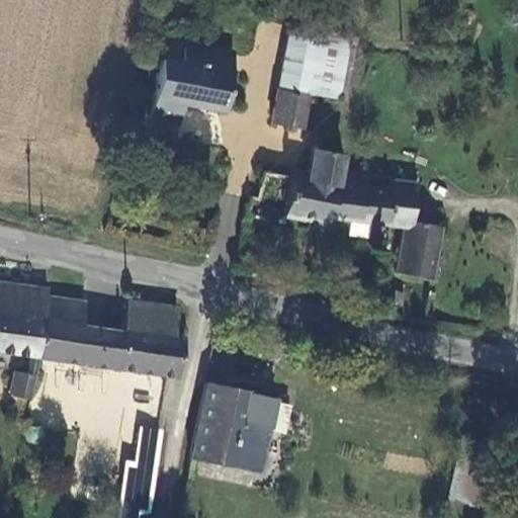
[(285,23),(274,88),(310,94),(339,100),(351,36),(285,23)]
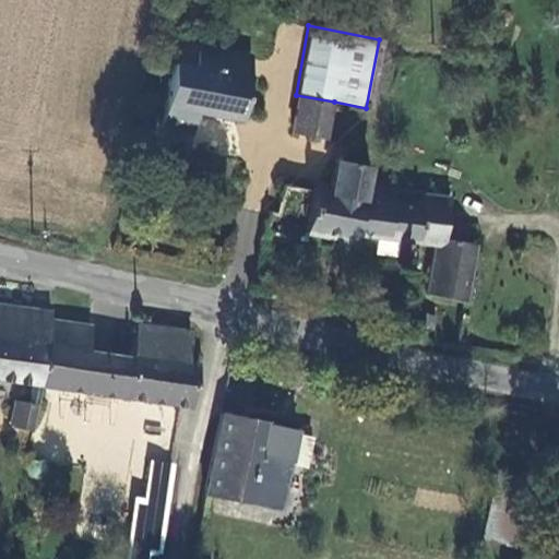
[(201,57),(254,68),(258,54),(203,44),(201,57)]
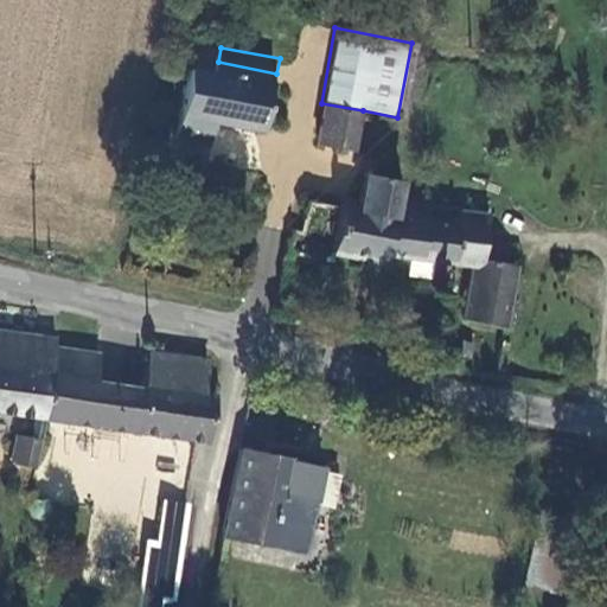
[(276,74),(218,62),(217,69),(195,64),(181,138),(215,145),(219,121),(266,131),(276,74)]
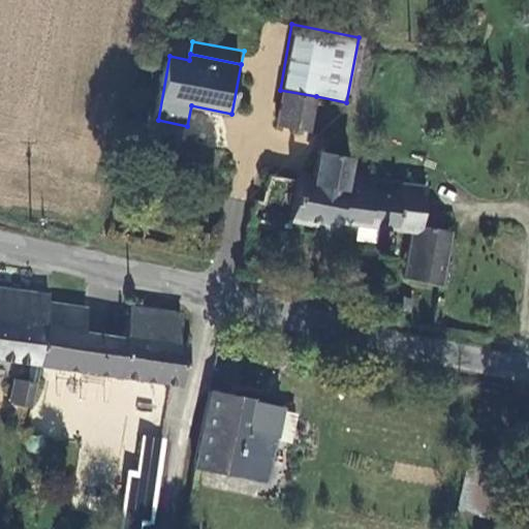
[(309,133),(316,96),(280,90),(275,126),(309,133)]
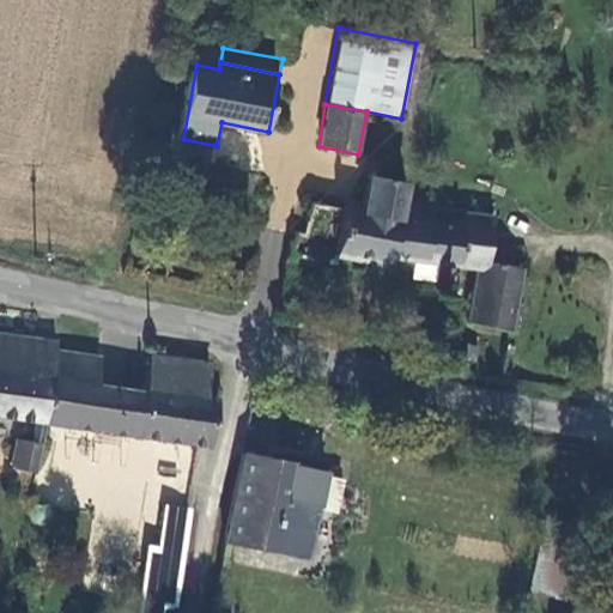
[(357,218),(396,224),(400,201),(405,184),(399,184),(401,163),(387,162),(368,156),(363,178),(357,207),(357,218)]
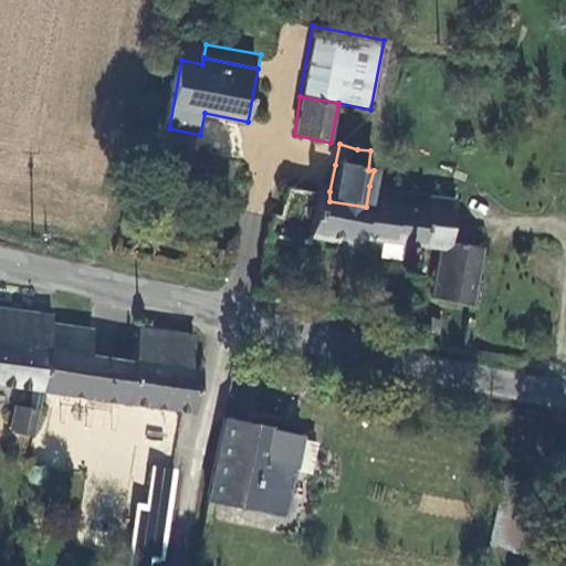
[(360,239),(404,245),(411,195),(397,191),(389,190),(369,186),(366,207),(329,201),(329,191),(317,190),(315,196),(286,190),(280,217),(274,217),(270,237),(310,240),(323,242),(356,248),(360,239)]
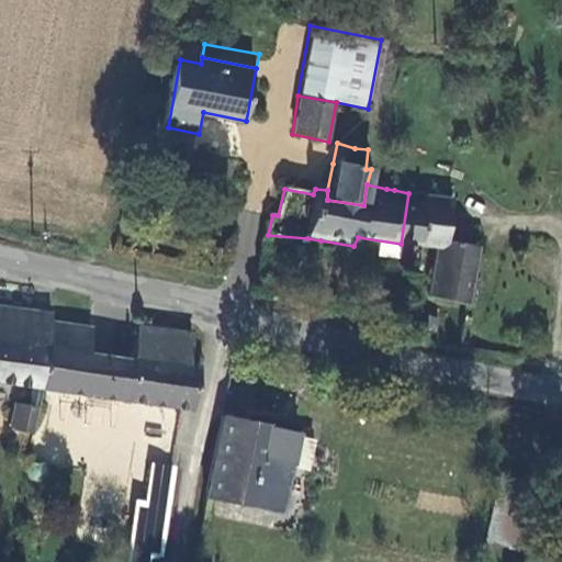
[(427,298),(468,307),(479,247),(445,243),(448,221),(452,200),(437,197),(427,195),(408,193),(401,244),(434,249),(427,298)]
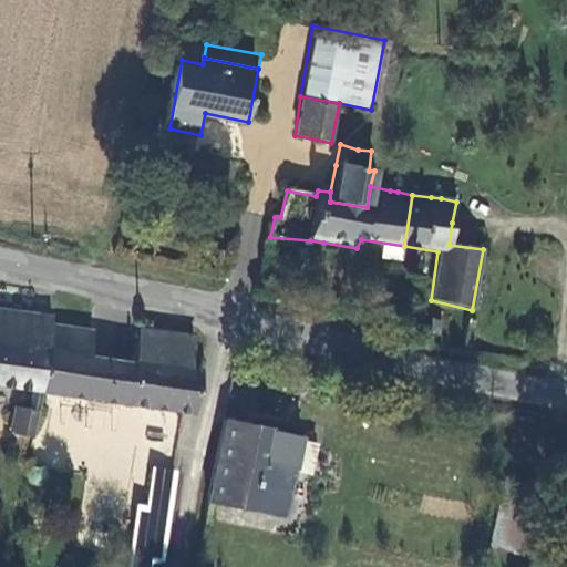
[(276,278),(270,280),(268,289),(271,295),(276,297),(281,295),(285,290),(285,285),(281,280),(276,278)]
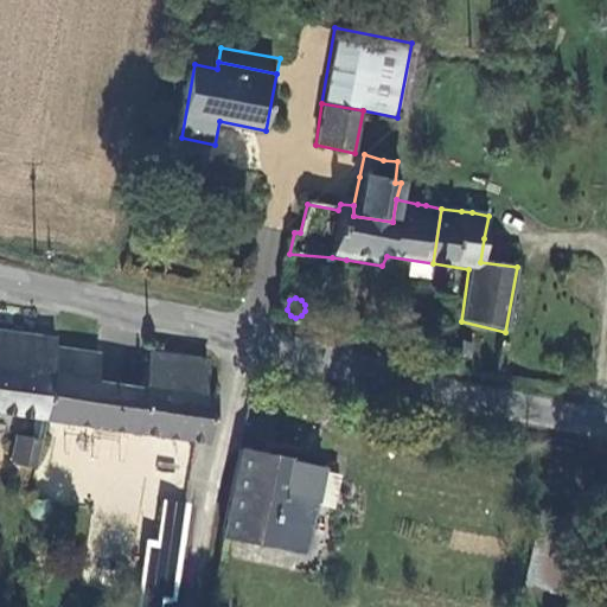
[(0,414),(31,419),(36,420),(44,421),(55,347),(56,343),(56,338),(0,330),(0,414)]
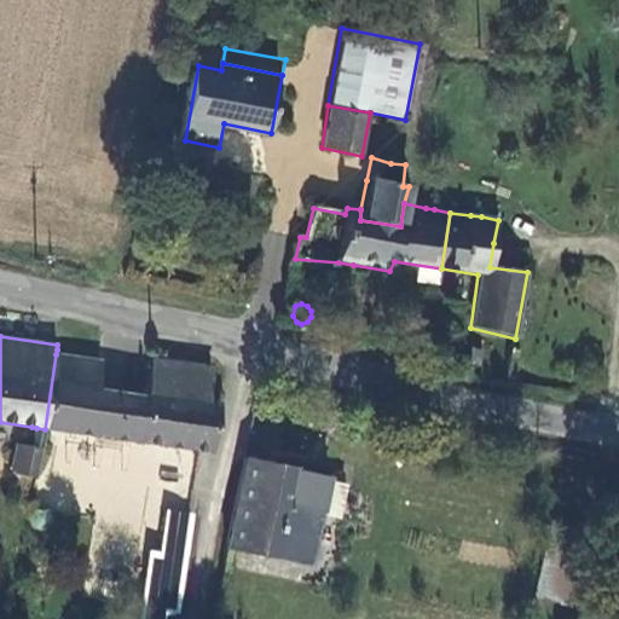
[(210,368),(151,358),(146,395),(98,389),(100,360),(56,354),(45,429),(206,453),(210,450),(218,404),(207,401),(208,392),(210,368)]
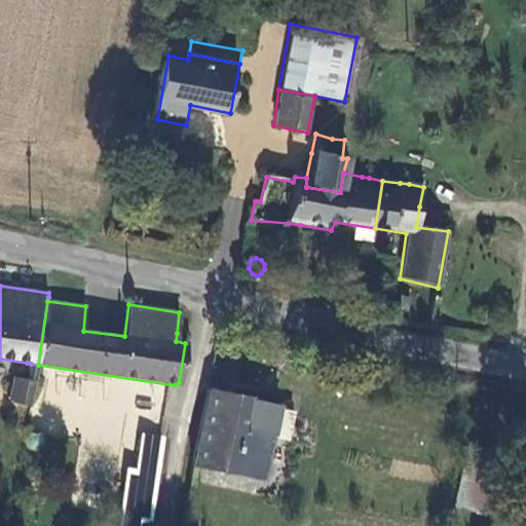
[(31,406),(38,365),(31,364),(27,363),(25,380),(10,377),(7,402),(31,406)]
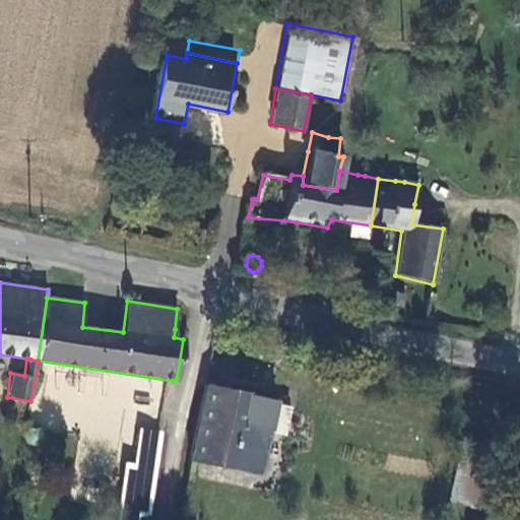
[(221,389),(207,385),(191,459),(264,475),(281,401),(221,389)]
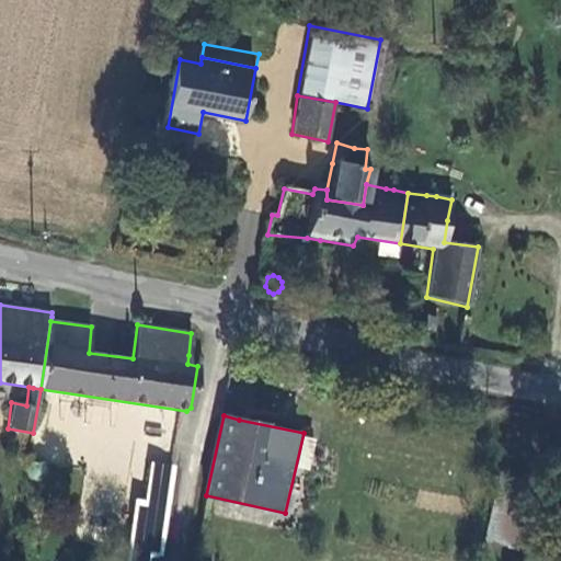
[(35,474),(43,474),(47,472),(46,467),(44,462),(37,460),(27,462),(26,470),(30,473),(35,474)]
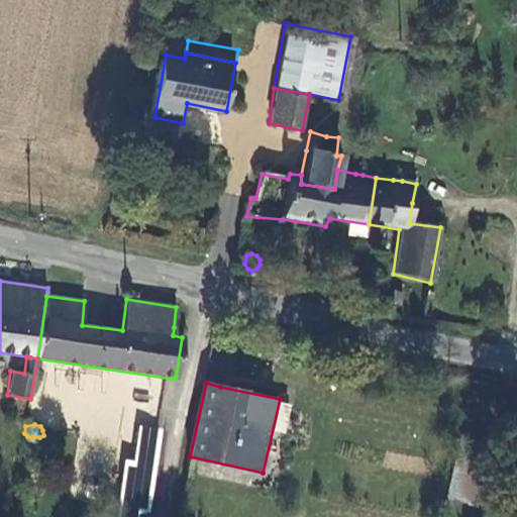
[(112,516),(148,516),(161,428),(136,426),(132,459),(122,458),(112,516)]
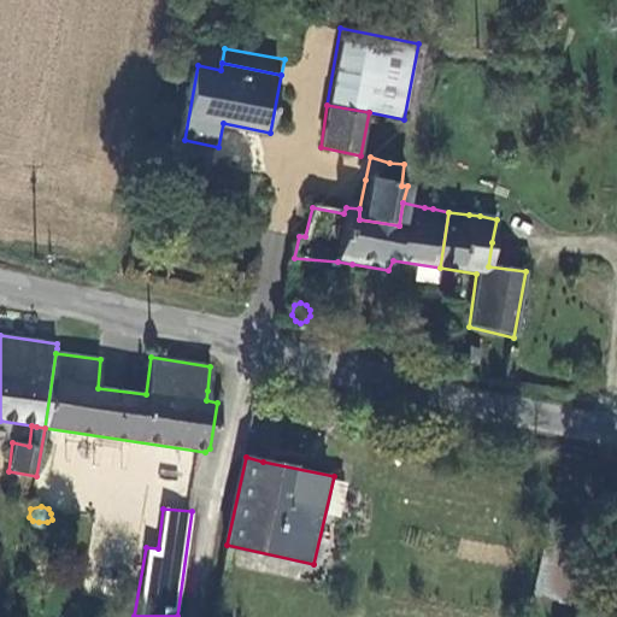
[(568,601),(586,532),(548,521),(530,592),(568,601)]
